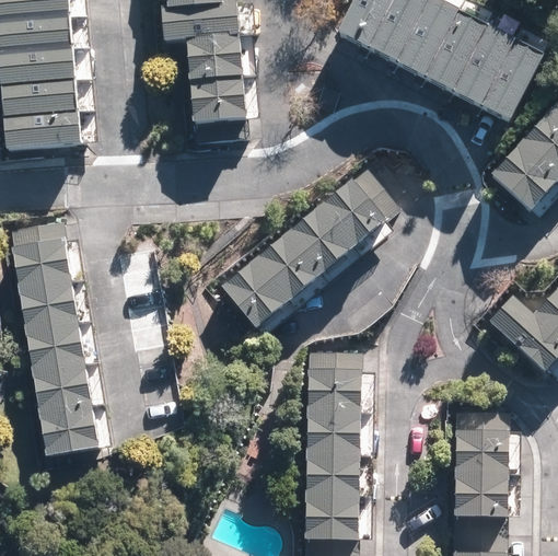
[(77,145),(62,0),(0,0),(14,150),(77,145)]
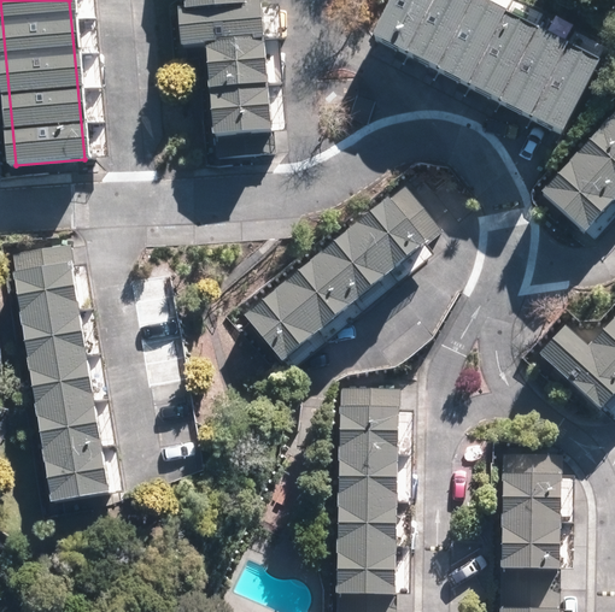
[(182,0),(187,46),(201,45),(209,140),(277,135),(267,3),(252,4),(252,0),(182,0)]
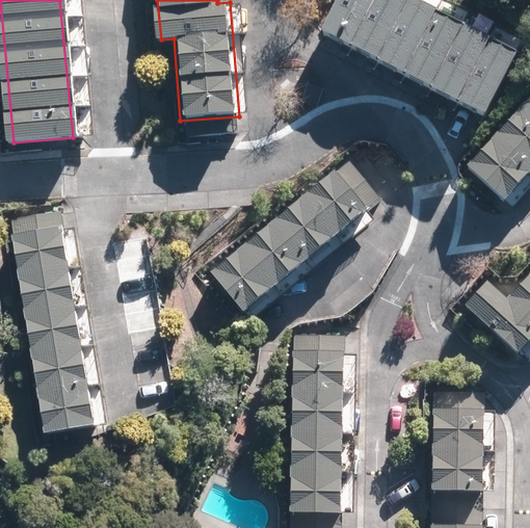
[(336,0),(317,36),(341,50),(367,0),(336,0)]
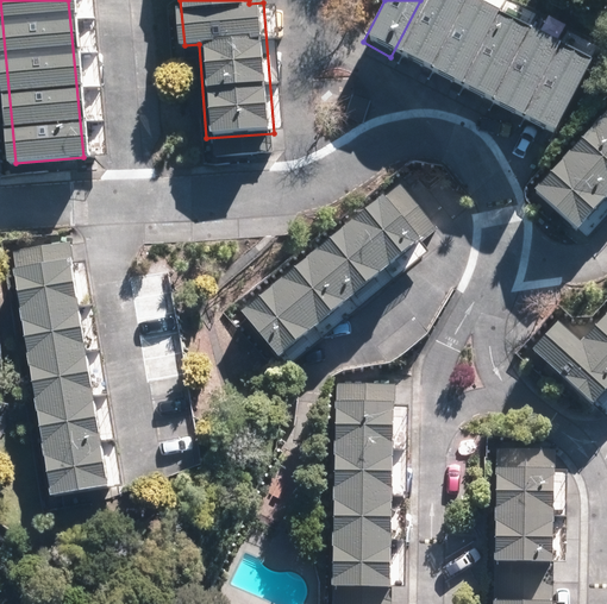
[(460,0),(424,0),(393,58),(421,73),(460,0)]
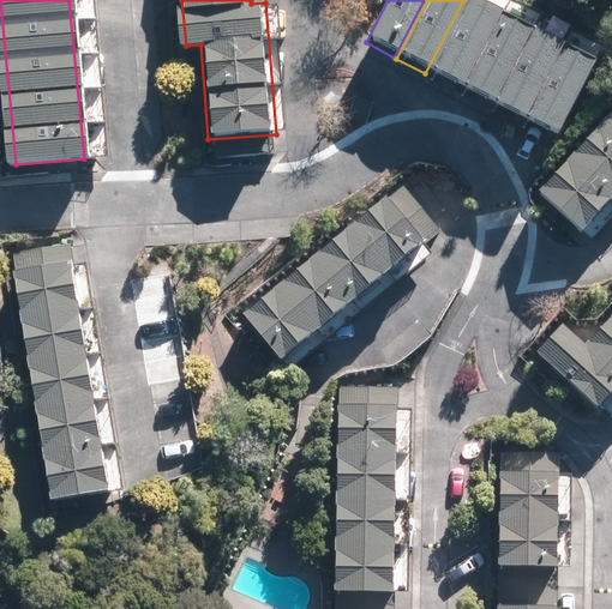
[(495,17),(467,1),(429,74),(456,90),(495,17)]
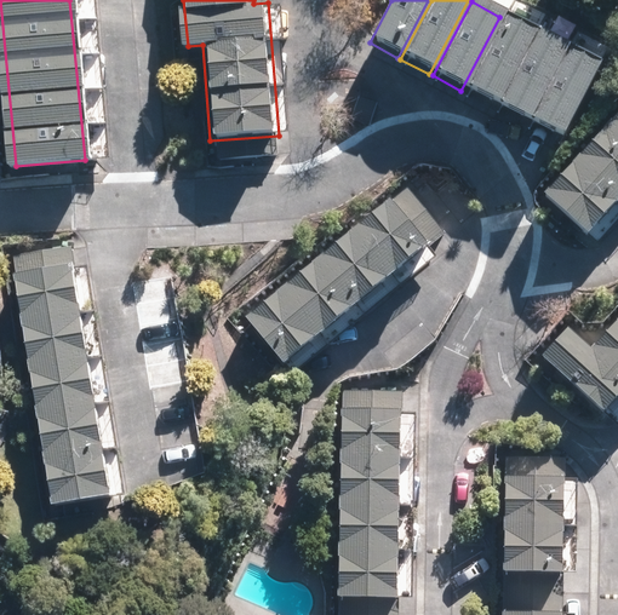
[(532,33),(503,18),(464,92),(493,107),(532,33)]
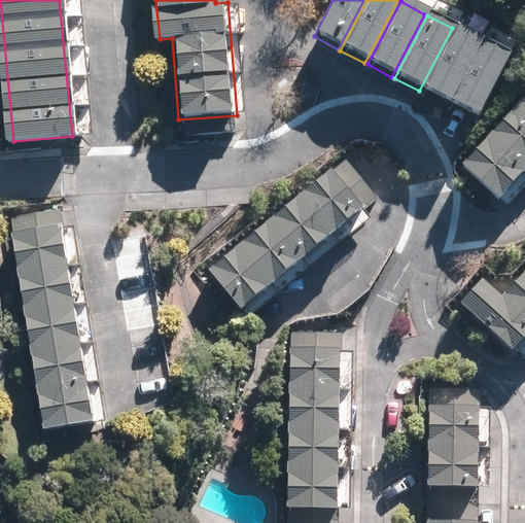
[(478,41),(453,28),(420,91),(445,104),(478,41)]
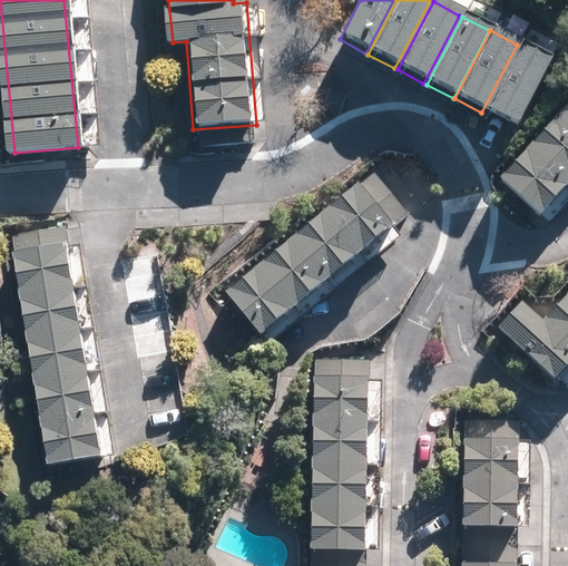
[(546,59),(519,45),(483,113),(509,127),(546,59)]
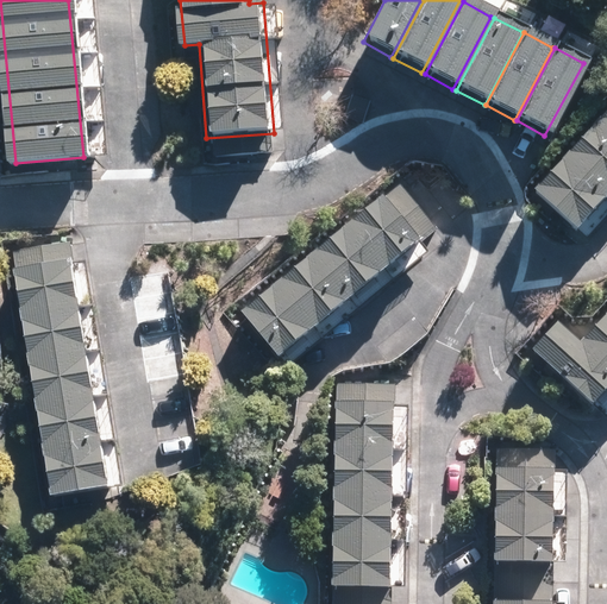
[(606,209),(606,108),(531,193),(582,238),(606,209)]
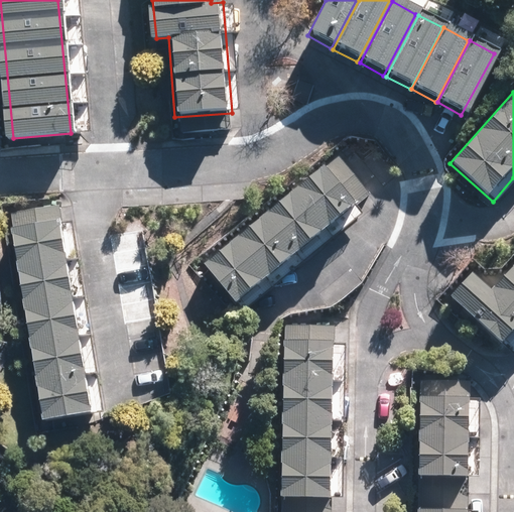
[(334,158),(203,262),(237,304),(356,210),(352,205),(363,196),(334,158)]
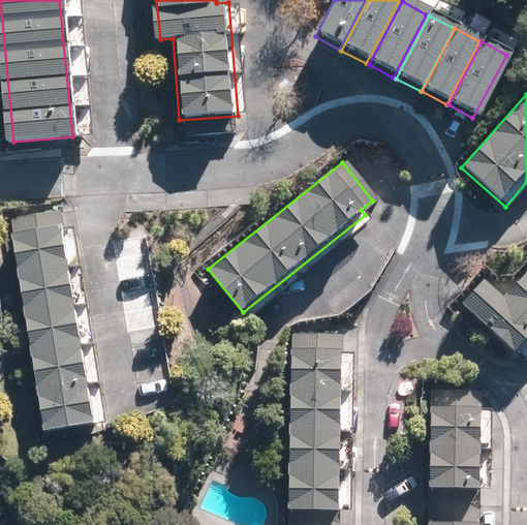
[(91,422),(59,226),(11,234),(43,429),(91,422)]
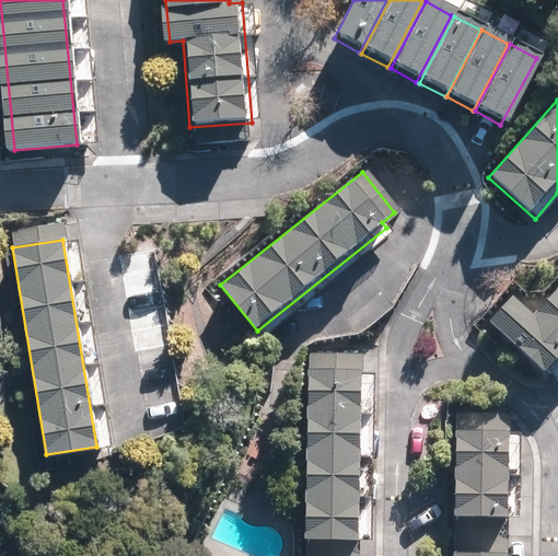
[(557,290),(534,317),(510,297),(486,324),(542,374),(557,357),(557,290)]
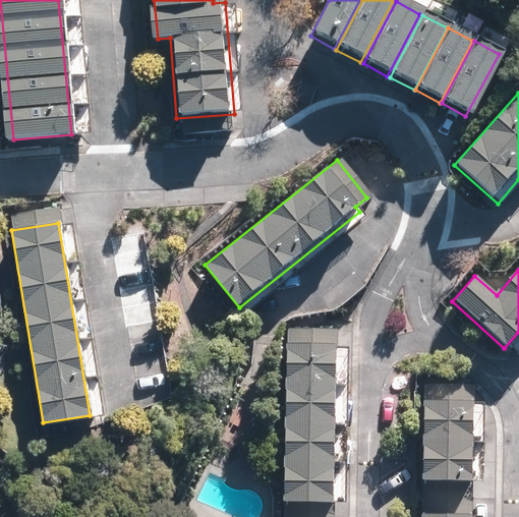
[(332,516),(333,498),(345,498),(347,346),(337,346),(337,326),(296,326),(294,516),(332,516)]
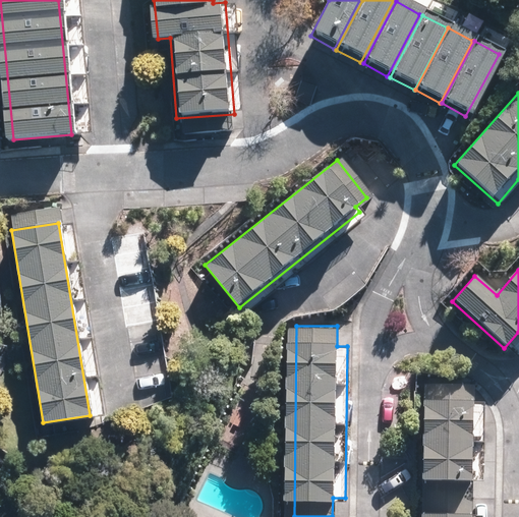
[(474,378),(425,377),(420,516),(481,516),(481,513),(471,513),(472,483),(482,483),(485,402),(473,401),(474,378)]
